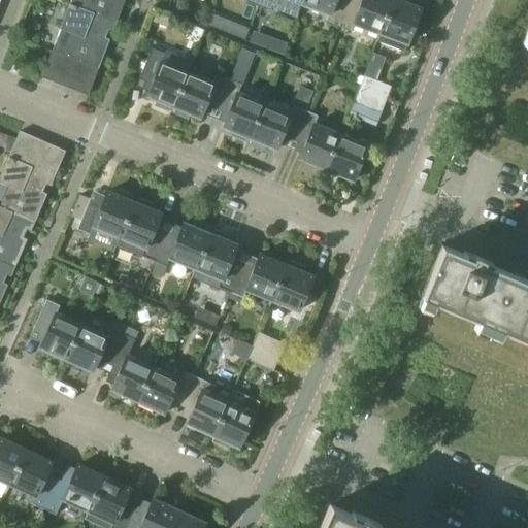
[(70,0),(69,4),(117,22),(125,0),(70,0)]
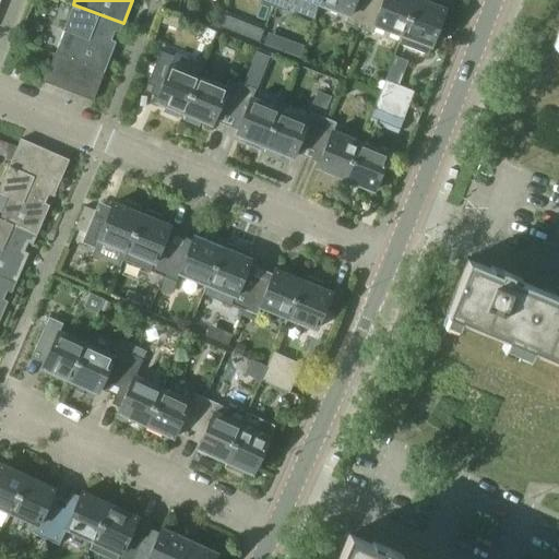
[(320,4),(321,0),(275,0),(273,7),(286,11),(287,8),(314,19),(320,4)]
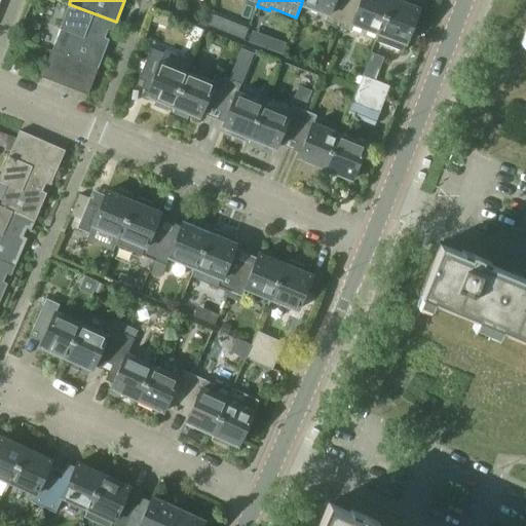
[(337,27),(346,0),(302,0),(301,4),(327,14),(324,23),(337,27)]
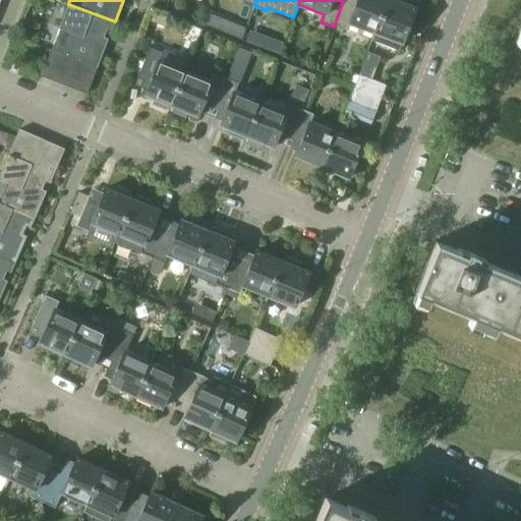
[(374,33),(386,0),(356,0),(356,1),(354,0),(343,0),(334,26),(346,32),(349,23),(374,33)]
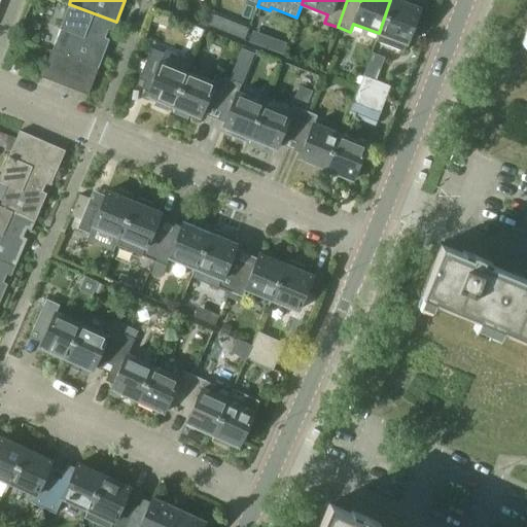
[(419,8),(397,0),(390,0),(379,33),(376,41),(403,51),(419,8)]
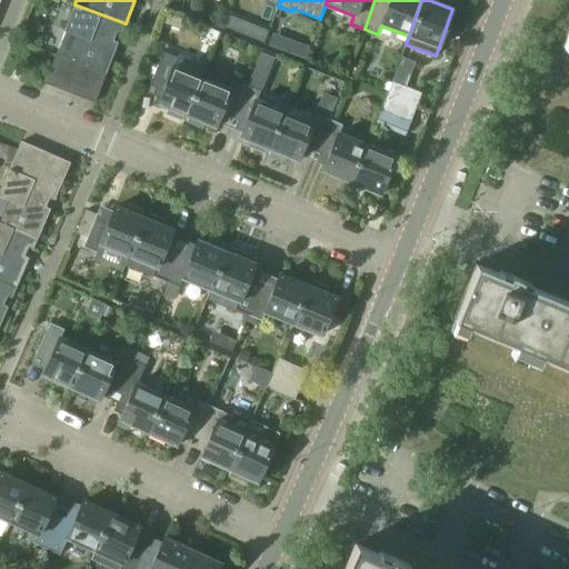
[(117,47),(111,45),(118,30),(122,32),(126,23),(75,5),(57,53),(69,59),(70,60),(82,63),(95,69),(107,73),(117,47)]
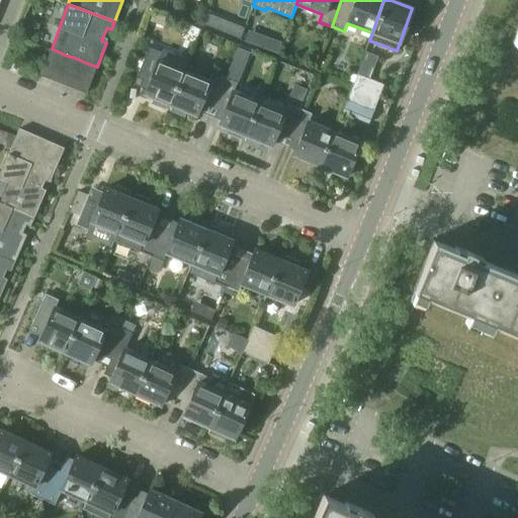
[(236,24),(231,35),(241,39),(245,28),(236,24)]
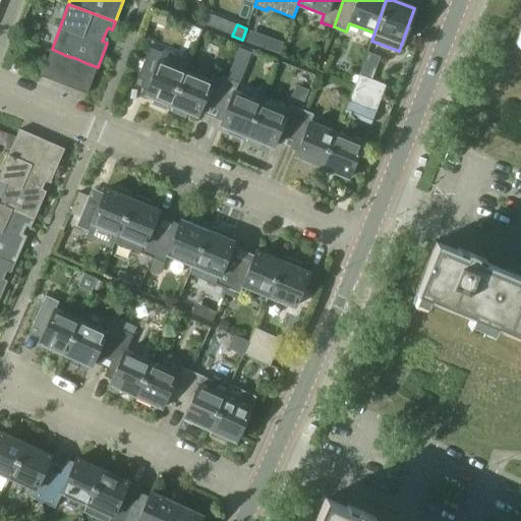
[(270,39),(266,49),(280,54),(283,44),(270,39)]
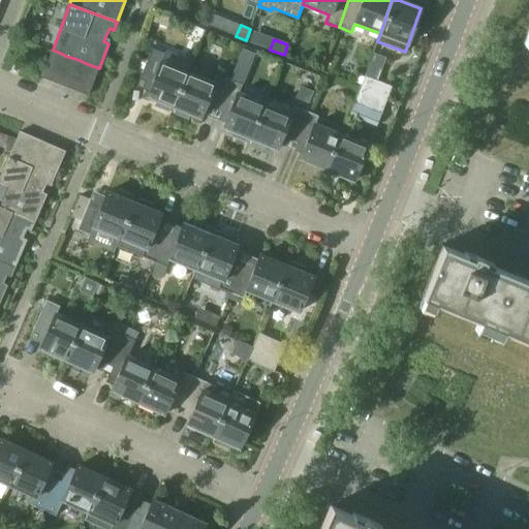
[(172,105),(174,106),(188,71),(189,72),(193,61),(165,50),(164,52),(152,47),(139,78),(152,83),(147,95),(157,99),(154,105),(169,112),(172,105)]
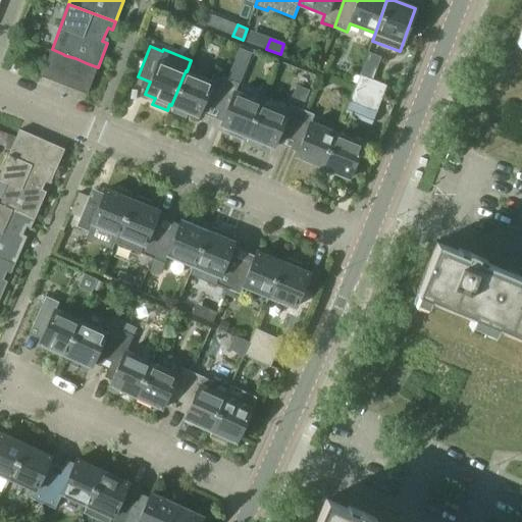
[(64,55),(63,54),(52,49),(42,76),(54,81),(64,55)]
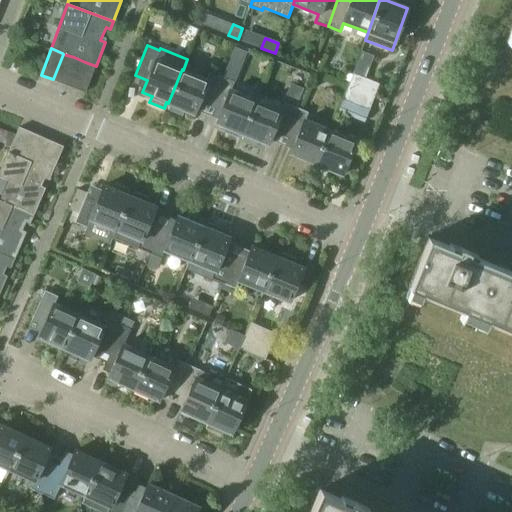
[(74,57),(63,54),(53,79),(64,83),(74,57)]
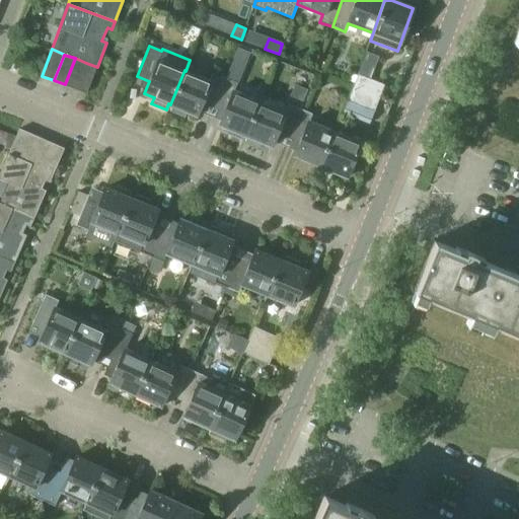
[(76,88),(86,63),(75,58),(65,84),(76,88)]
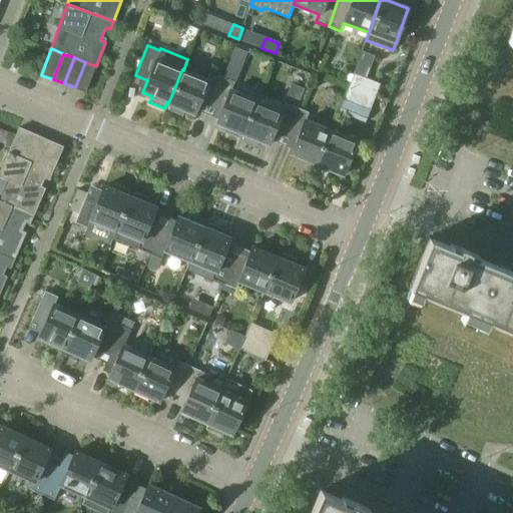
[(358,61),(354,73),(355,73),(365,77),(369,66),(358,61)]
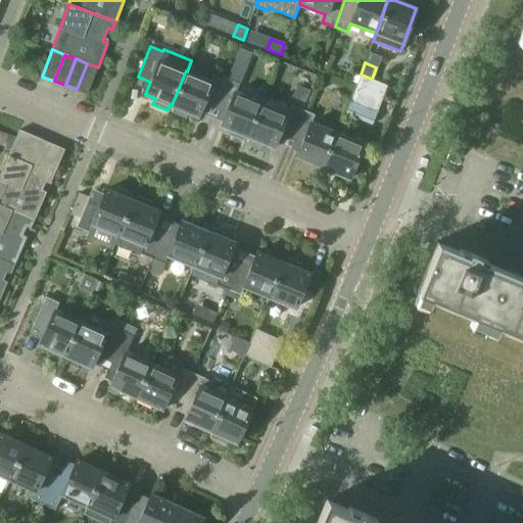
[(88,94),(98,67),(87,63),(77,89),(88,94)]
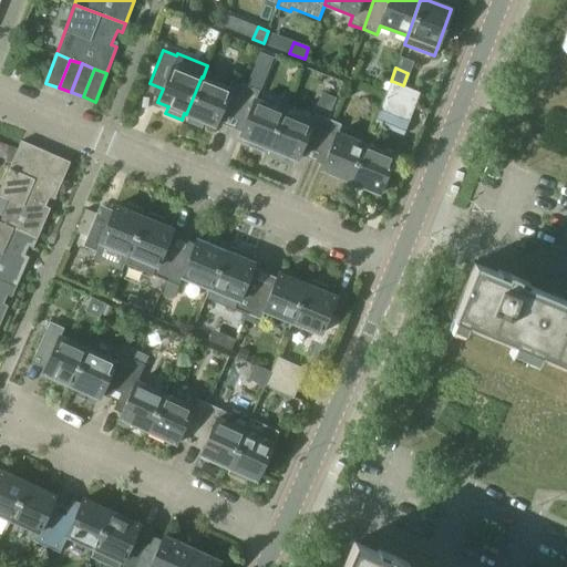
[(220,113),(233,117),(246,84),(233,79),(229,89),(203,78),(202,76),(186,114),(188,115),(186,121),(202,127),(205,122),(215,126),(220,113)]
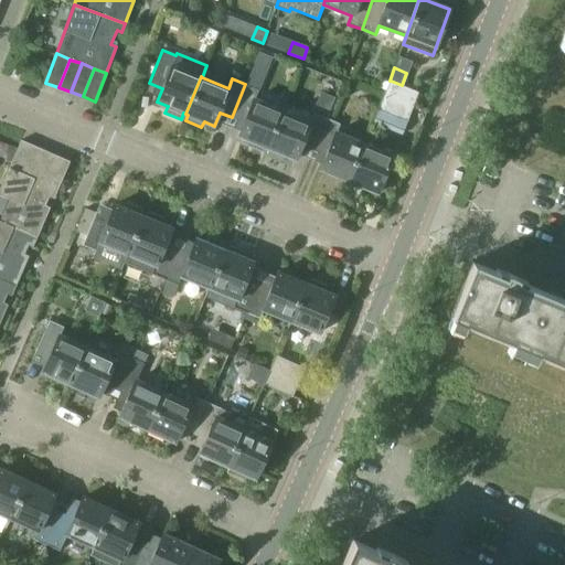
[(390,81),(384,95),(413,107),(418,92),(402,85),(391,81),(390,81)]
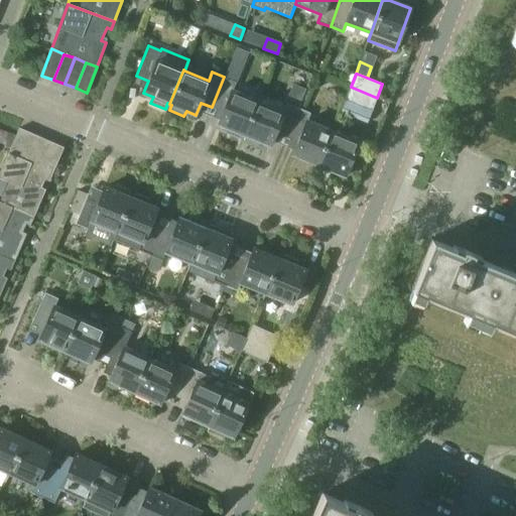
[(236,82),(224,77),(212,107),(224,112),(219,124),(244,135),(258,101),(233,90),(236,82)]
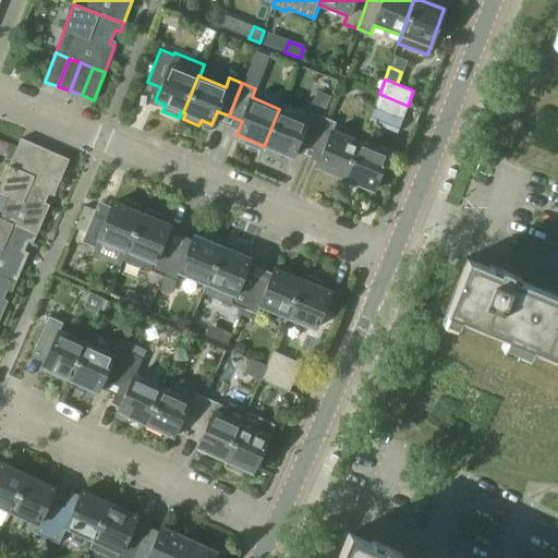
[(408,106),(379,94),(374,109),(402,120),(408,106)]
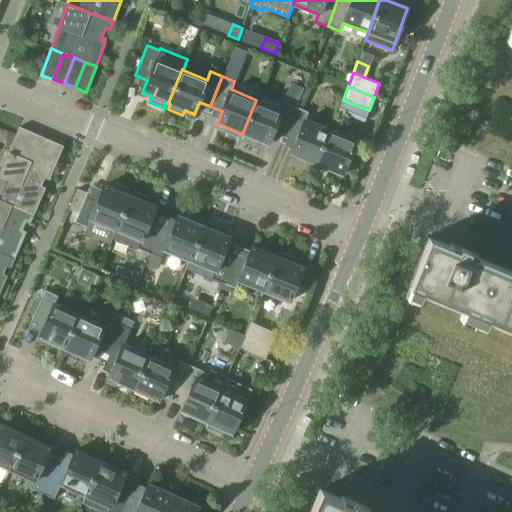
[(281,110),(256,100),(242,134),(268,144),(273,132),(284,137),(296,106),(284,101),(281,110)]
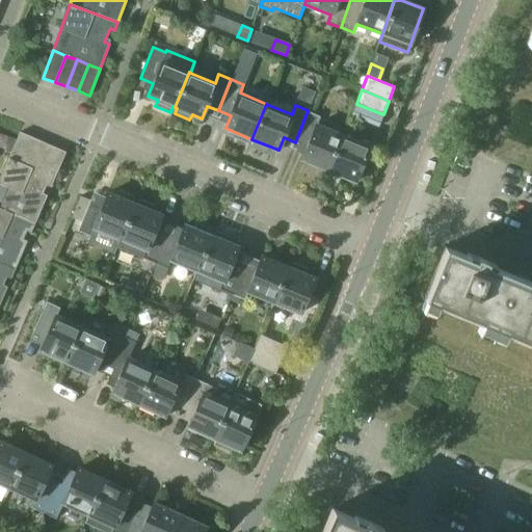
[(321,115),(308,110),(295,142),(307,147),(301,159),(328,170),(340,143),(343,134),(317,124),(321,115)]
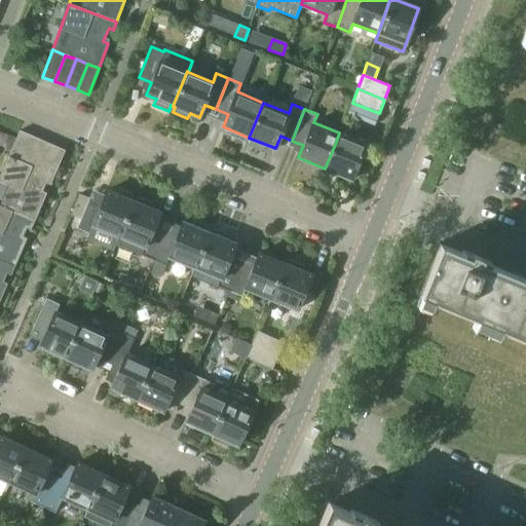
[(10,148),(7,156),(19,161),(31,134),(20,128),(14,140),(10,148)]
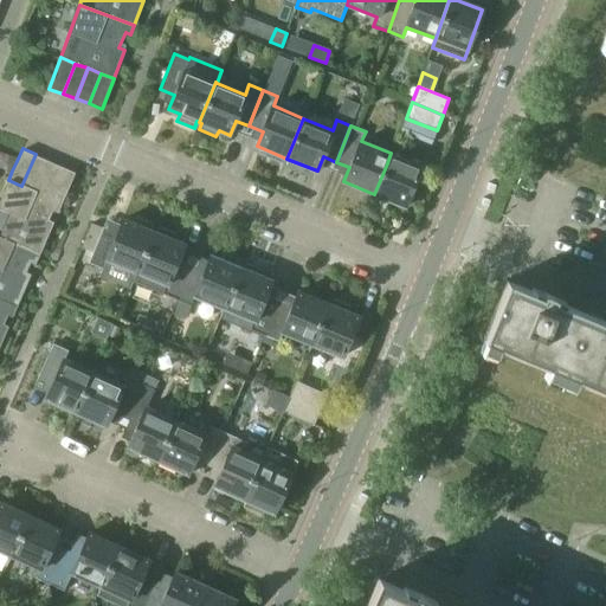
[(404,206),(421,166),(391,153),(387,163),(374,194),(404,206)]
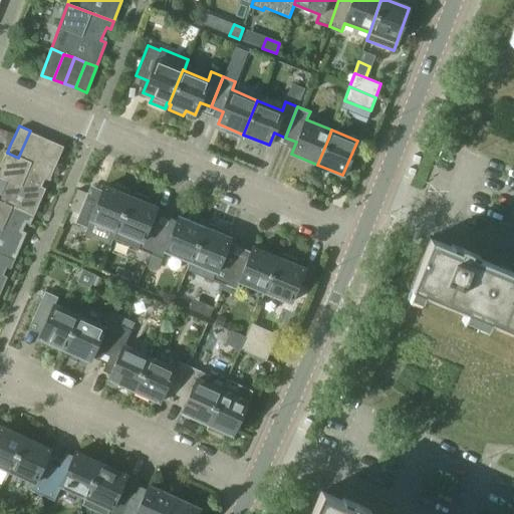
[(30,131),(18,158),(30,163),(41,136),(30,131)]
